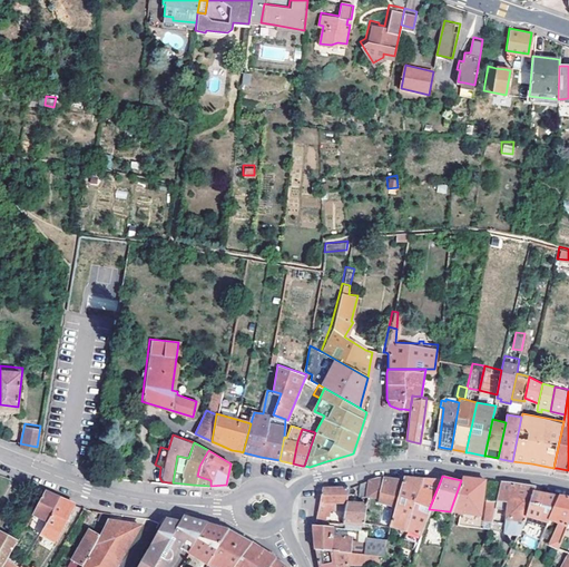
[(461,480),(450,511),(479,514),(484,478),(462,476),(461,480)]
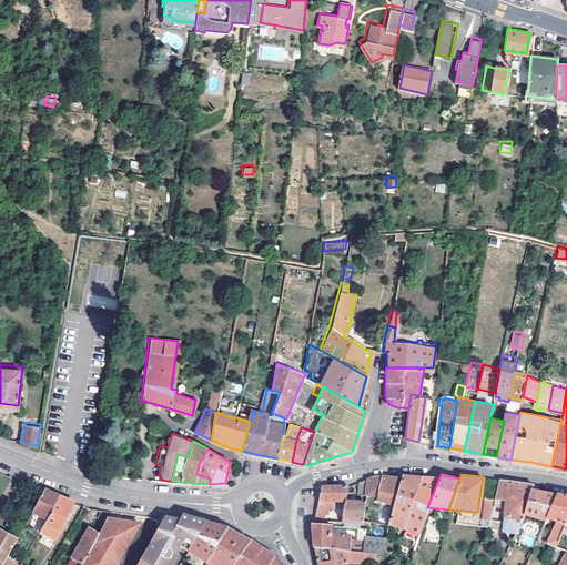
[(373,476),(366,478),(366,494),(375,496),(375,501),(393,503),(402,477),(380,475),(373,476)]
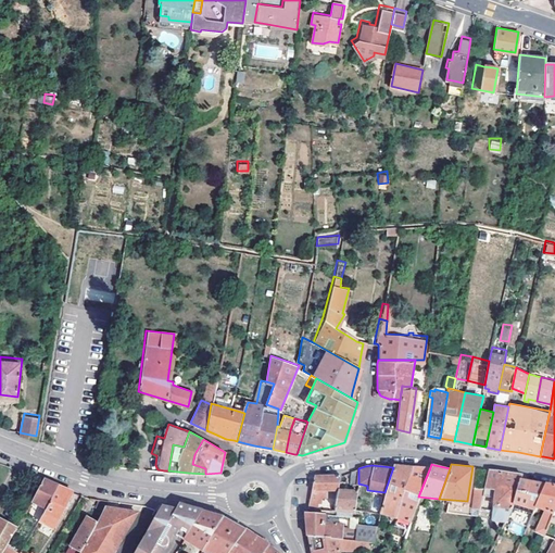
[(378,512),(394,517),(412,467),(407,467),(393,465),(393,467),(385,492),(378,512)]
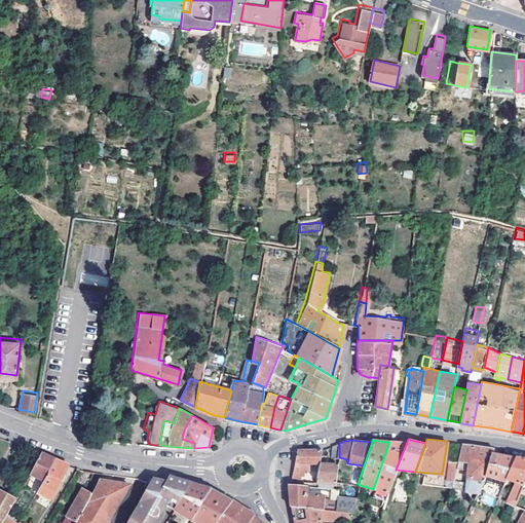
[(386,494),(396,470),(407,442),(392,442),(389,442),(373,489),(386,494)]
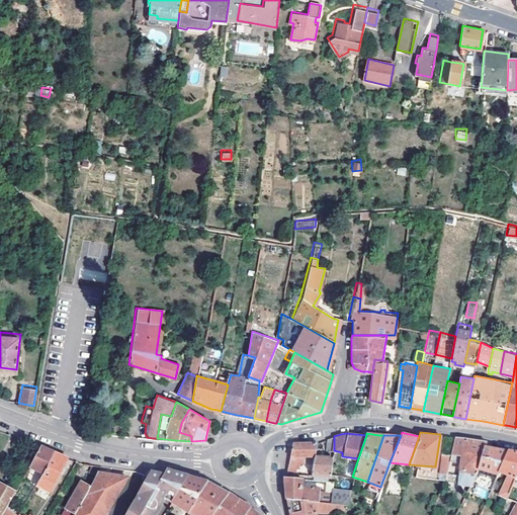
[(334,436),(326,439),(326,451),(334,452),(334,450),(334,436)]
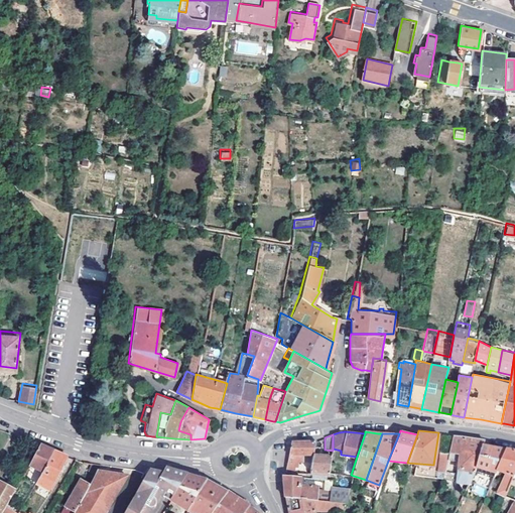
[(453,434),(448,450),(459,451),(454,466),(461,468),(454,484),(464,488),(476,467),(483,443),(484,438),(456,434),(453,434)]
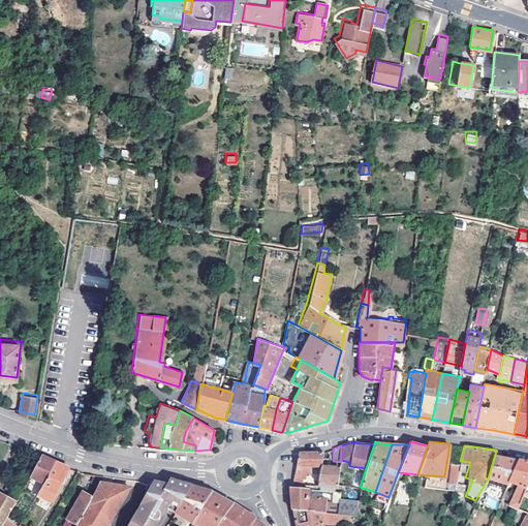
[(292,483),(302,484),(304,472),(307,472),(306,464),(321,465),(323,451),(311,452),(299,452),(292,483)]
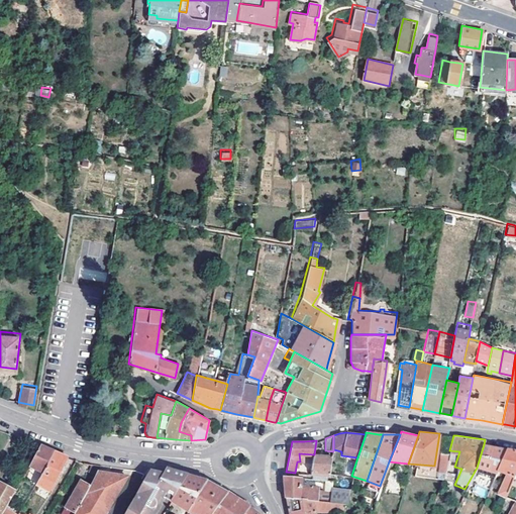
[(28,464),(42,471),(55,449),(52,448),(39,443),(28,464)]
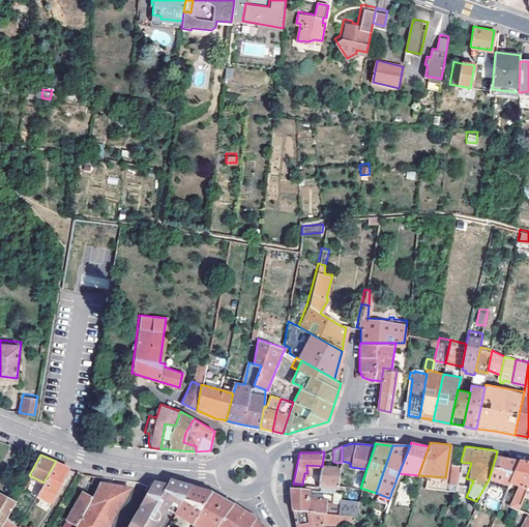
[(509,484),(510,481),(520,460),(516,460),(496,456),(489,479),(509,484)]
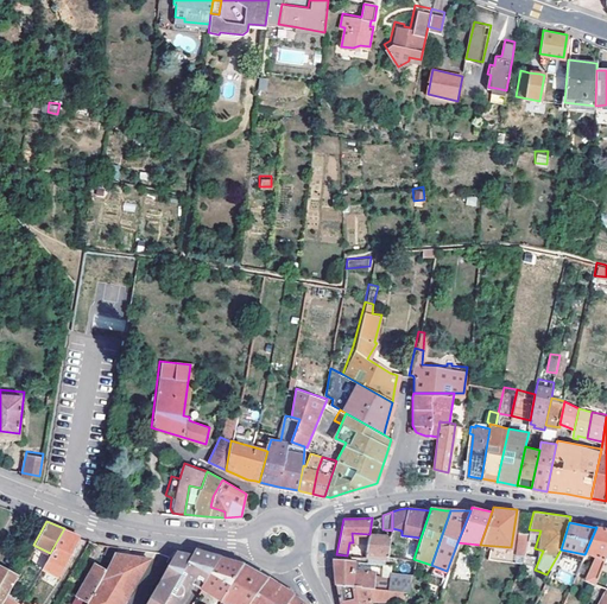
[(595,583),(604,559),(606,551),(606,528),(600,528),(596,527),(586,552),(595,555),(586,578),(595,583)]
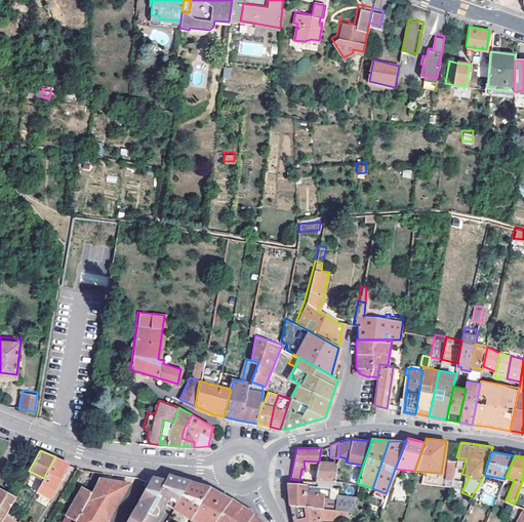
[(70,464),(55,456),(43,478),(35,492),(46,499),(70,464)]
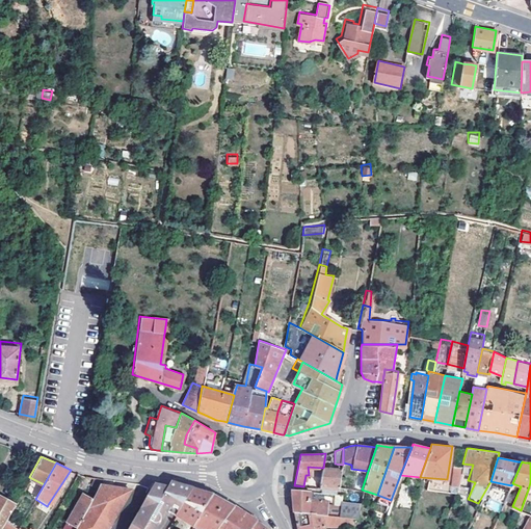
[(457,485),(462,466),(453,465),(450,484),(457,485)]
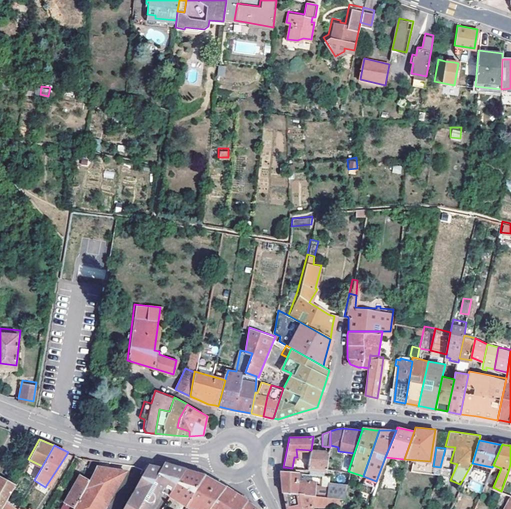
[(311,450),(308,470),(328,472),(328,468),(330,452),(318,451),(311,450)]
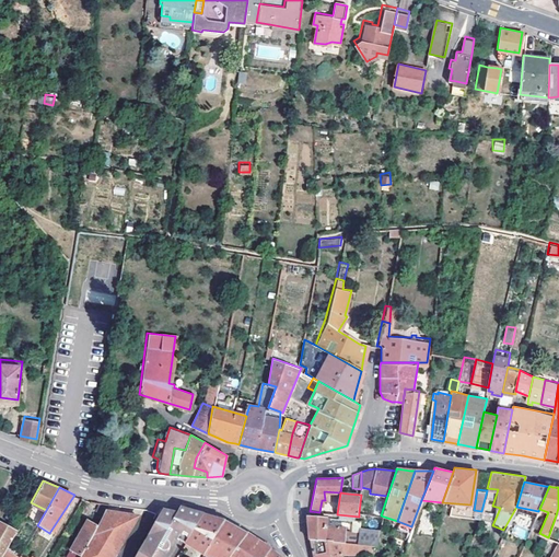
[(134,556),(163,556),(176,535),(186,542),(186,541),(202,513),(191,510),(181,507),(175,511),(161,509),(134,556)]
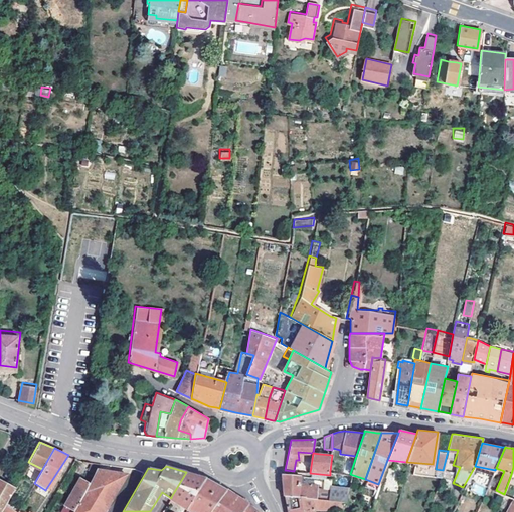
[(104,511),(127,471),(97,469),(87,491),(73,511),(104,511)]
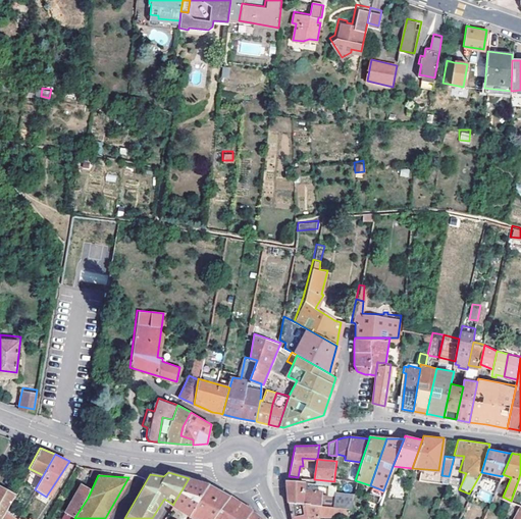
[(173,504),(189,514),(208,483),(193,479),(189,478),(173,504)]
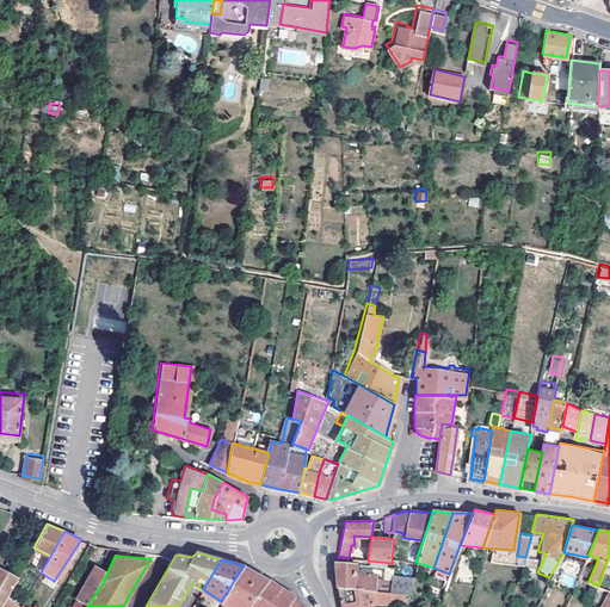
[(383,574),(367,571),(357,570),(358,563),(334,561),(334,565),(336,588),(338,588),(338,587),(369,590),(388,593),(389,584),(392,567),(383,567),(383,574)]
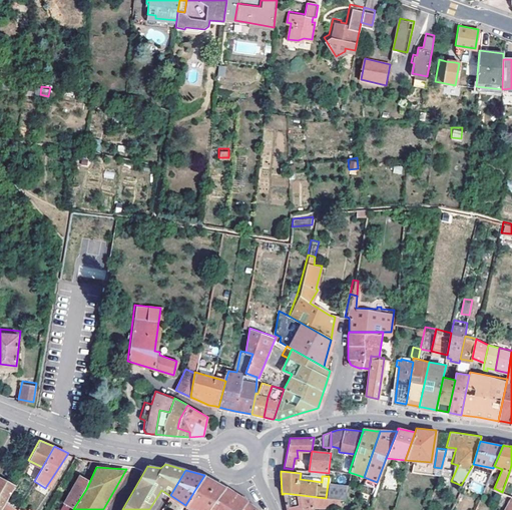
[(344,471),(341,492),(346,493),(349,472),(344,471)]
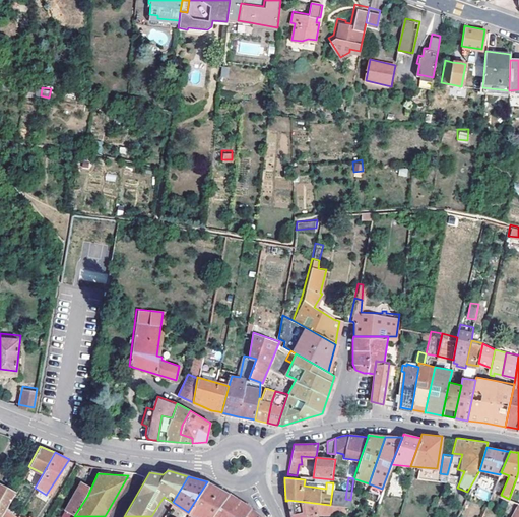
[(518,502),(518,479),(516,478),(509,499),(517,503),(518,502)]
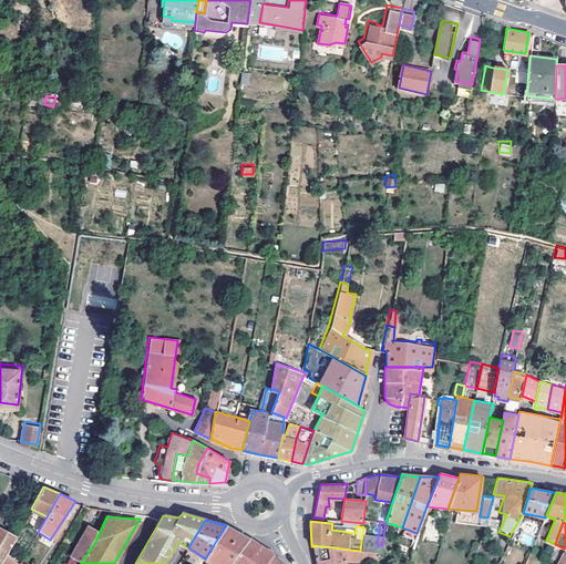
[(230,563),(249,539),(229,527),(226,525),(205,559),(213,563),(230,563)]
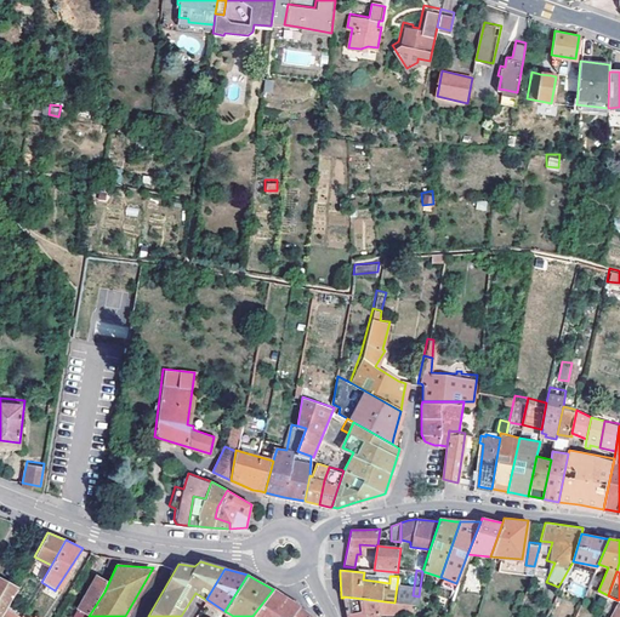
[(0,616),(5,609),(17,587),(0,577),(0,616)]
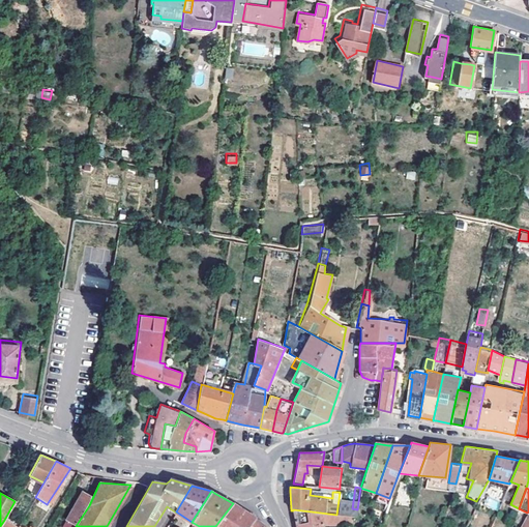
[(76,526),(89,505),(79,499),(67,519),(70,520),(66,526),(76,526)]
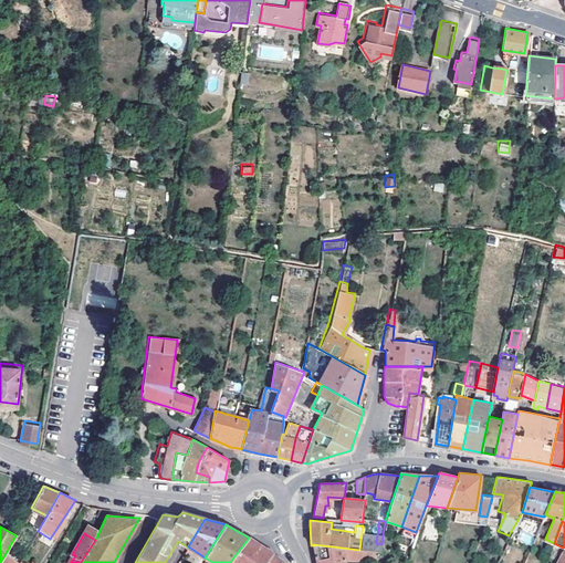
[(265,562),(272,553),(251,540),(249,538),(230,562),(265,562)]
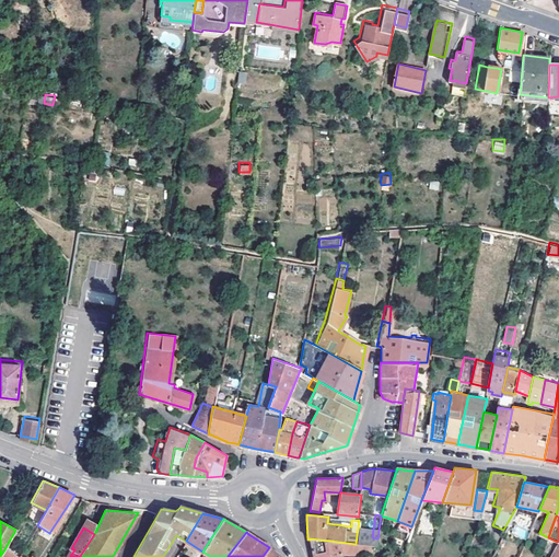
[(357,536),(356,544),(376,547),(377,538),(372,537),(357,536)]
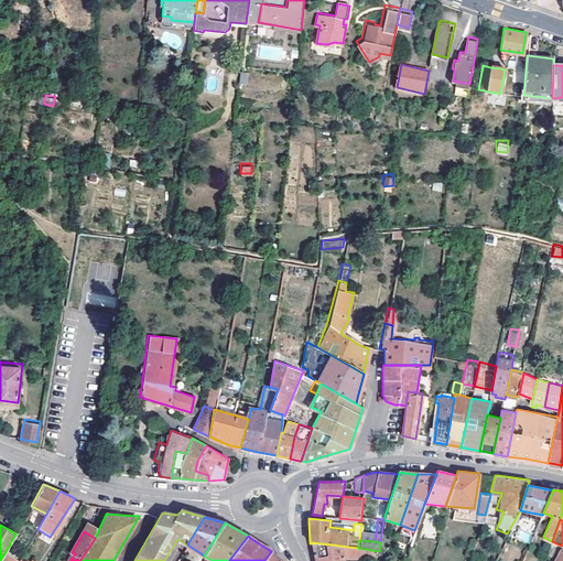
[(315,560),(343,560),(343,559),(340,546),(312,542),(312,543),(315,560)]
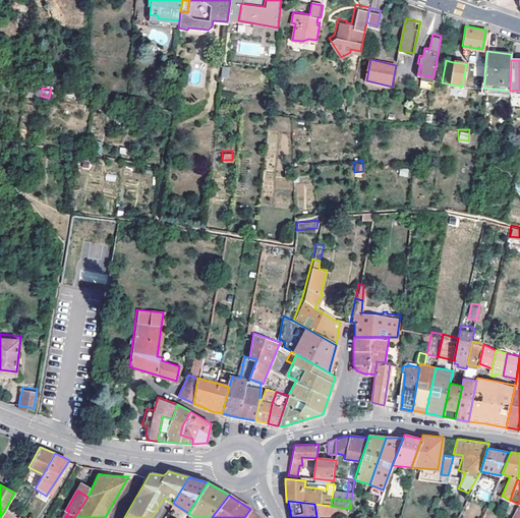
[(350,509),(331,506),(314,504),(316,516),(344,517),(350,509)]
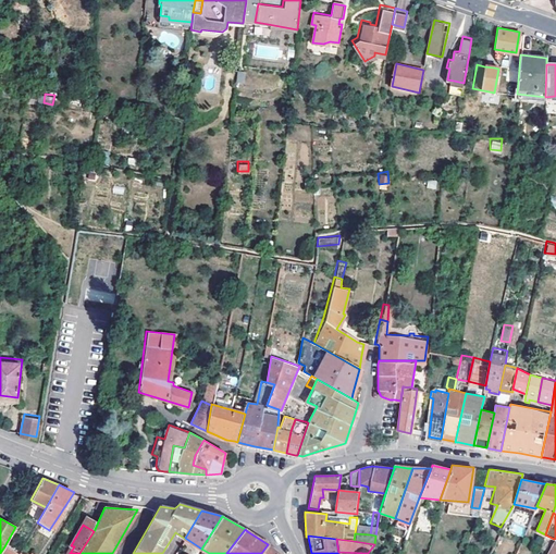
[(261,553),(279,553),(278,551),(268,544),(261,553)]
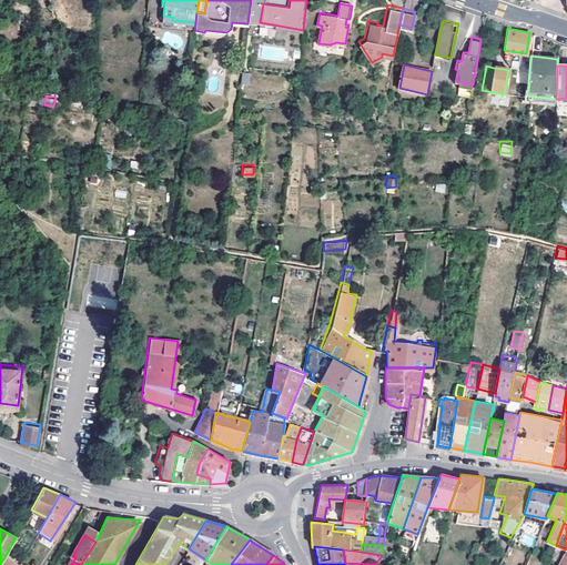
[(393,564),(394,562),(382,555),(375,564),(393,564)]
